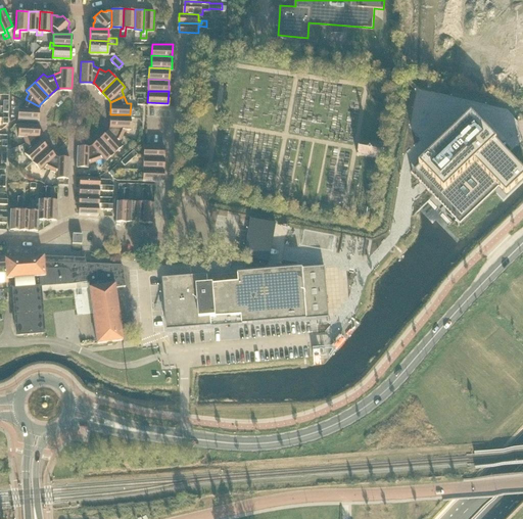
[(24,105),(18,105),(17,118),(38,119),(39,106),(26,99),(24,105)]
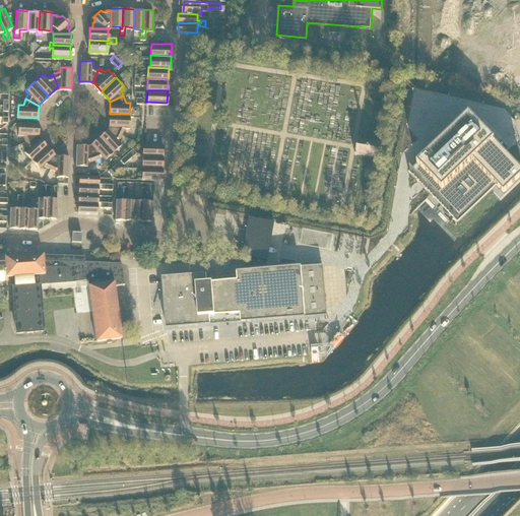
[(410,158),(457,205),(493,171),(503,181),(519,164),(519,157),(465,104),(410,158)]
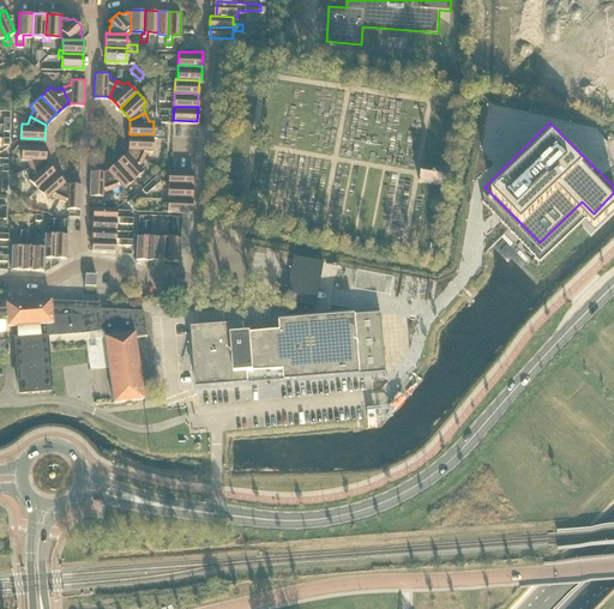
[(146,149),(152,149),(152,134),(130,134),(128,148),(128,149),(144,156),(146,149)]
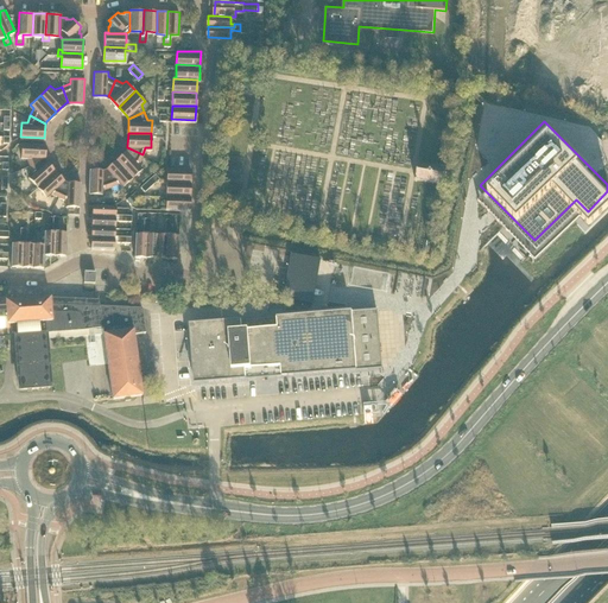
[(21,141),(21,156),(26,156),(29,164),(45,158),(45,157),(45,143),(21,141)]
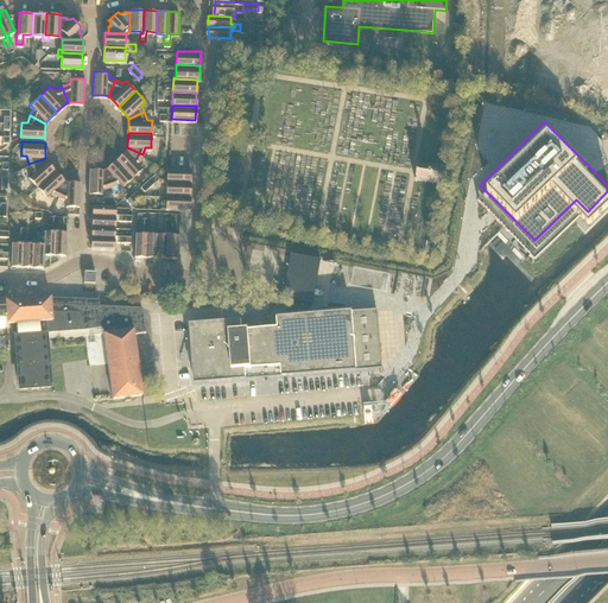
[(132,176),(143,166),(139,162),(143,154),(127,147),(126,148),(116,158),(132,176)]
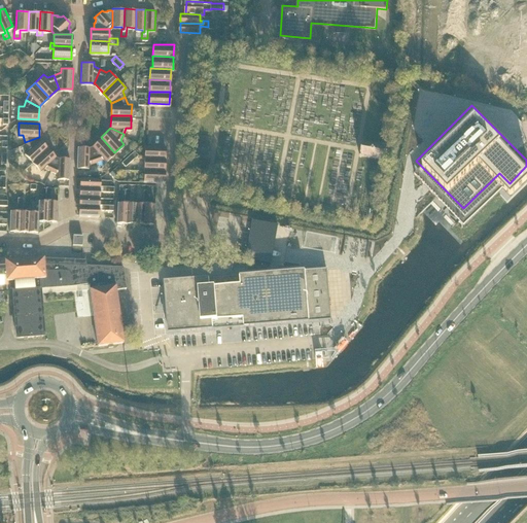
[(28,148),(25,151),(33,161),(47,146),(39,138),(39,137),(25,142),(28,148)]
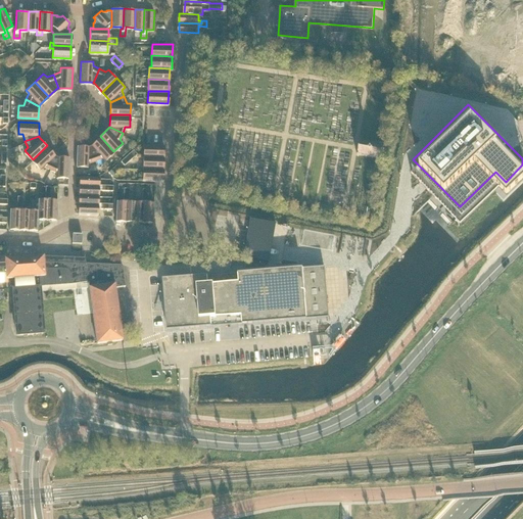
[(102,156),(104,159),(113,151),(100,136),(91,144),(90,144),(95,158),(102,156)]
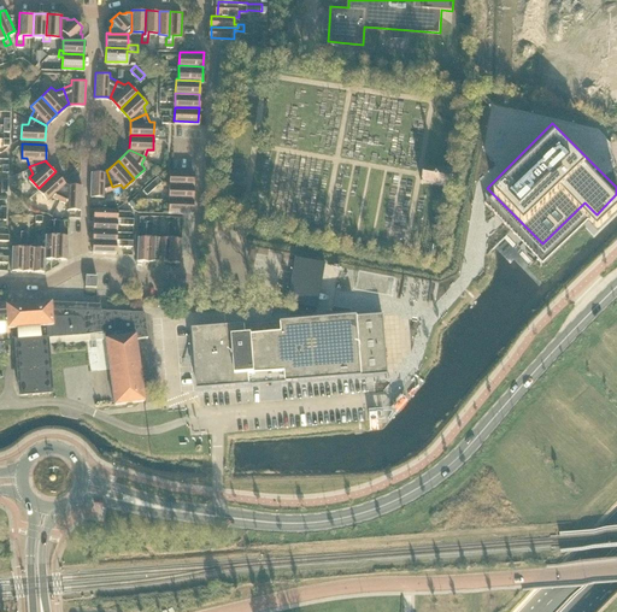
[(453,174),(453,172),(451,172),(448,169),(450,166),(448,166),(448,168),(444,166),(444,165),(442,165),(442,166),(435,165),(435,164),(434,164),(434,165),(425,164),(427,163),(425,163),(424,164),(423,164),(424,165),(422,178),(421,178),(421,180),(422,180),(422,181),(423,181),(423,180),(432,181),(432,182),(433,182),(433,181),(439,182),(439,183),(440,183),(440,182),(446,183),(446,184),(447,184),(447,183),(451,180),(452,181),(452,180),(451,178),(452,174),(453,174)]
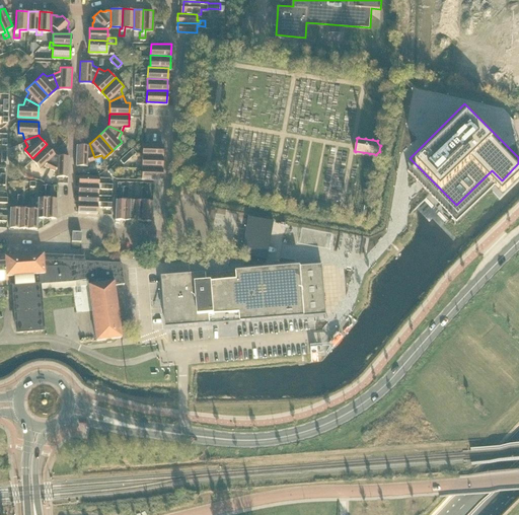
[(163,143),(143,142),(142,153),(162,154),(163,143)]
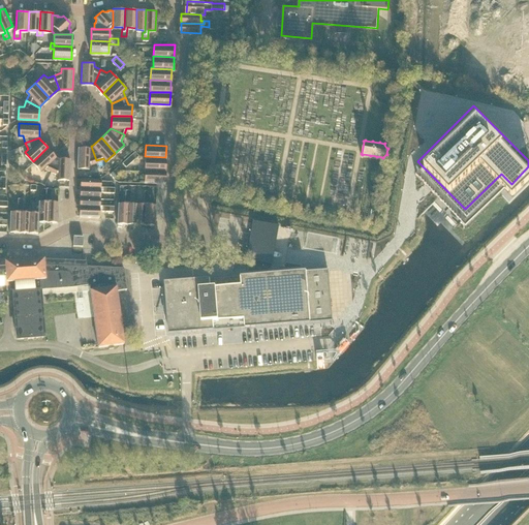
[(78,146),(76,166),(89,166),(90,162),(96,160),(91,146),(90,147),(78,146)]
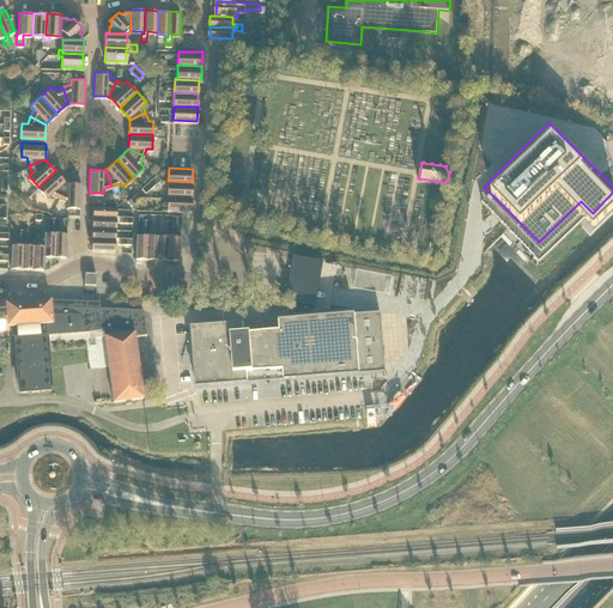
[(38,187),(47,196),(52,193),(59,195),(66,181),(65,181),(55,170),(38,187)]
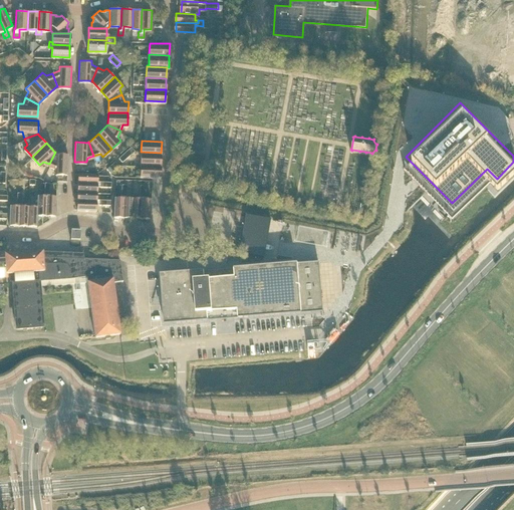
[(55,167),(55,173),(67,173),(68,153),(56,153),(55,152),(49,164),(55,167)]
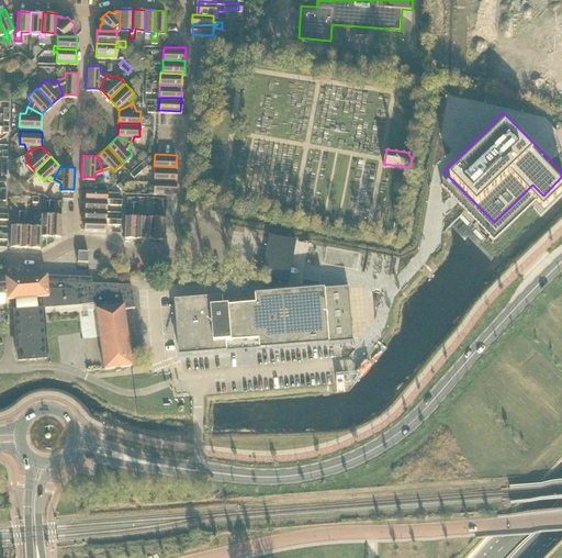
[(134,175),(143,166),(135,166),(130,171),(134,175)]
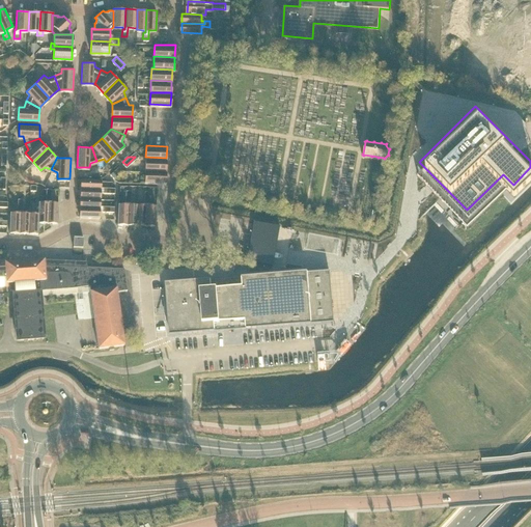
[(145,157),(145,169),(166,170),(166,158),(145,157)]
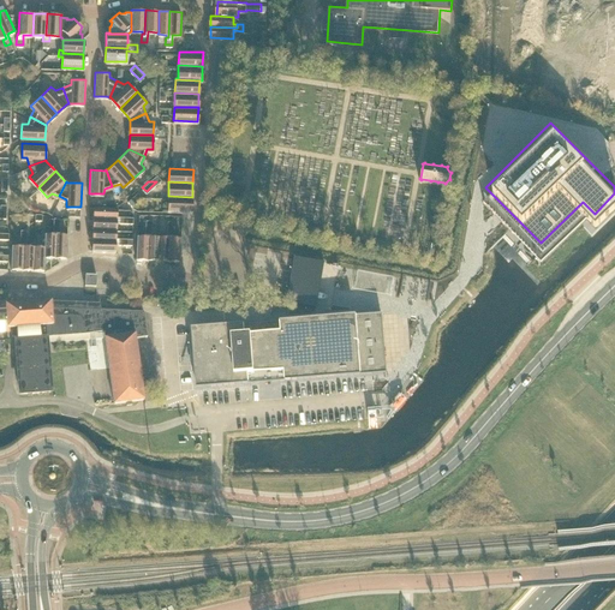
[(132,204),(142,196),(137,191),(127,199),(132,204)]
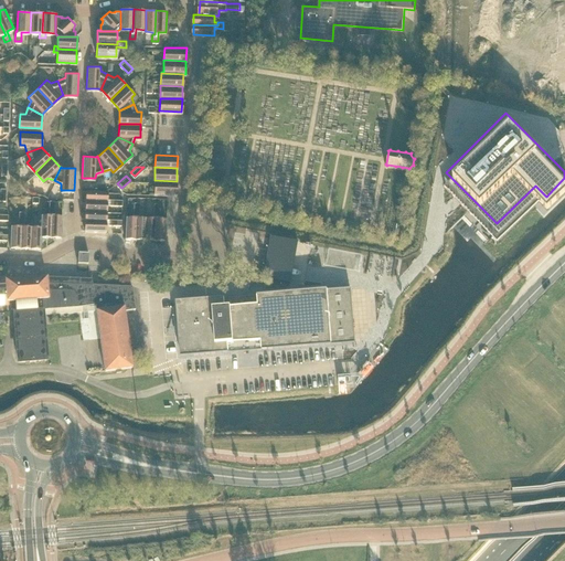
[(155,193),(160,193),(176,193),(177,181),(155,180),(155,193)]
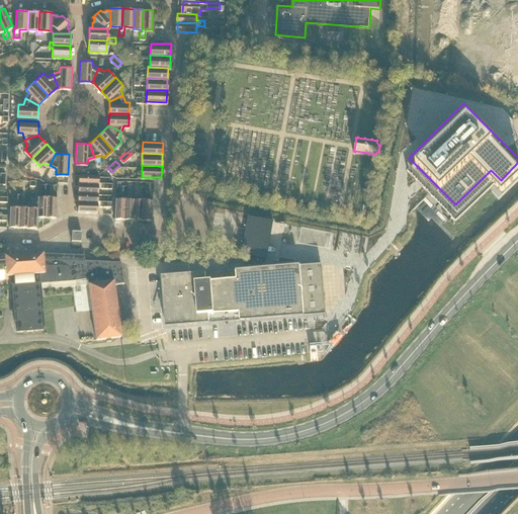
[(98,181),(98,174),(79,173),(78,182),(99,183),(99,186),(105,186),(105,181),(98,181)]
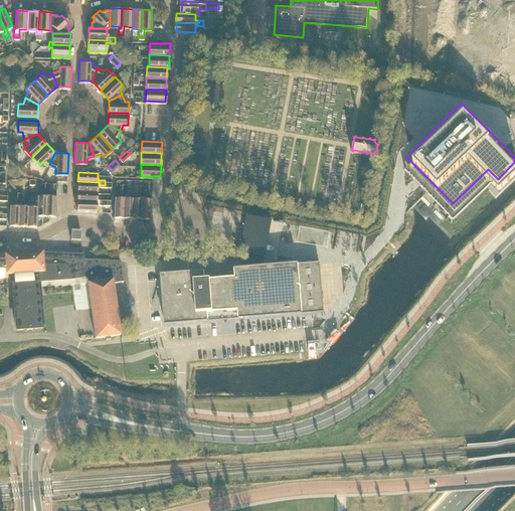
[(98,185),(99,185),(99,182),(77,181),(77,190),(97,191),(98,185)]
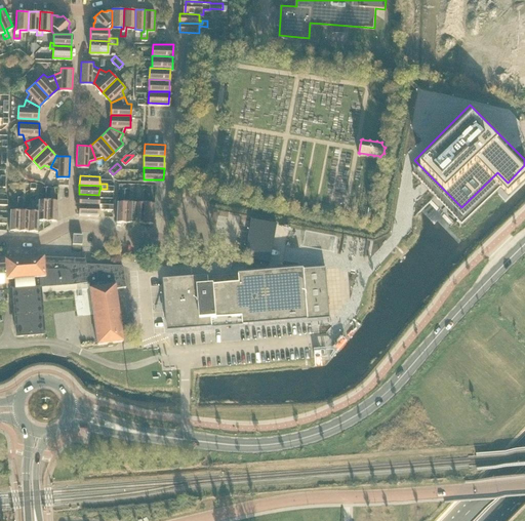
[(50,192),(45,191),(45,197),(48,197),(47,218),(56,218),(57,199),(50,199),(50,192)]
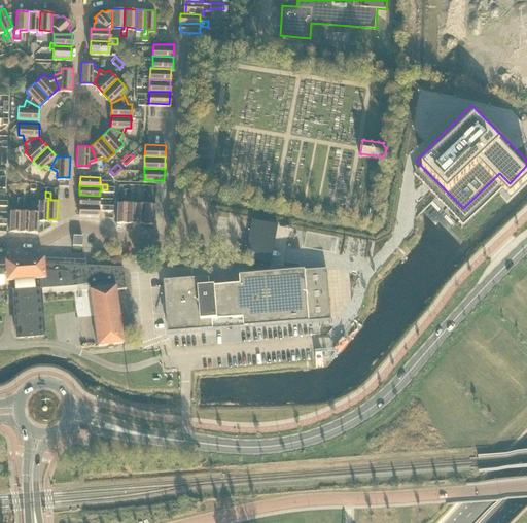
[(117,201),(117,208),(116,220),(126,221),(127,200),(130,200),(130,194),(125,194),(124,202),(117,201)]
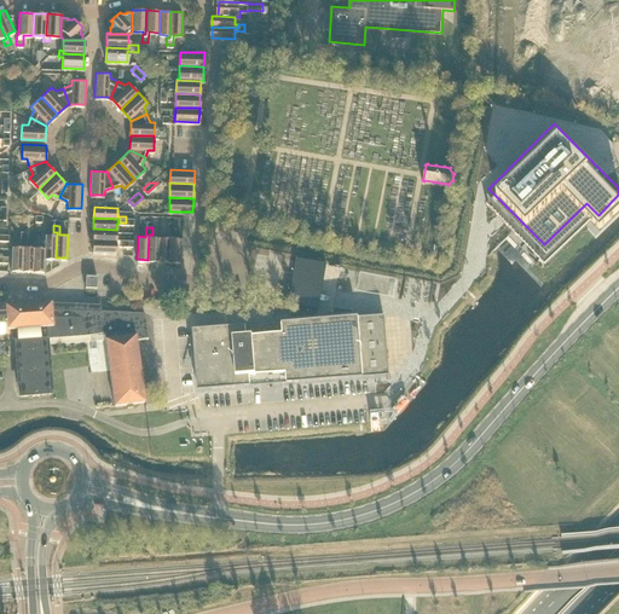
[(116,230),(93,229),(93,239),(119,241),(119,238),(116,238),(116,230)]
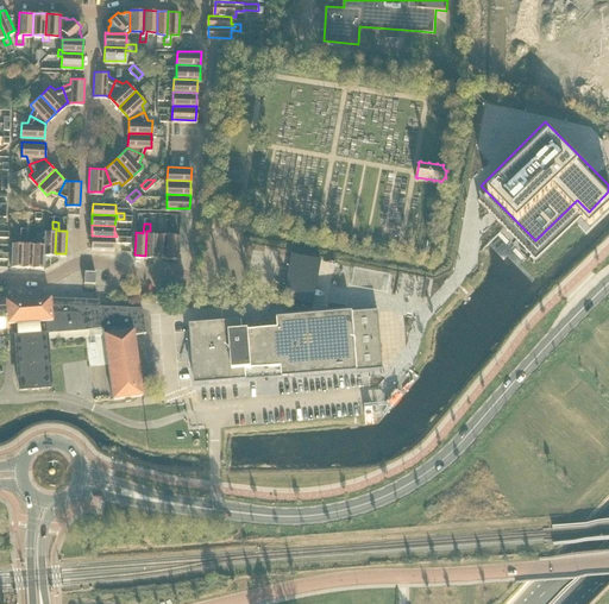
[(179,234),(171,233),(171,225),(165,225),(164,231),(168,231),(167,256),(177,257),(179,234)]
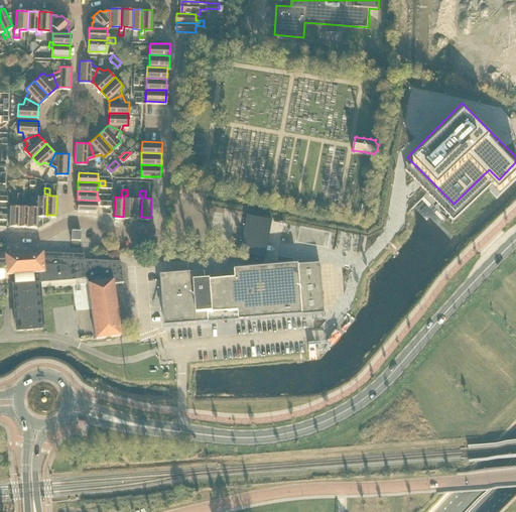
[(37,195),(37,207),(28,206),(27,225),(37,226),(37,215),(46,215),(47,194),(44,194),(44,196),(37,195)]
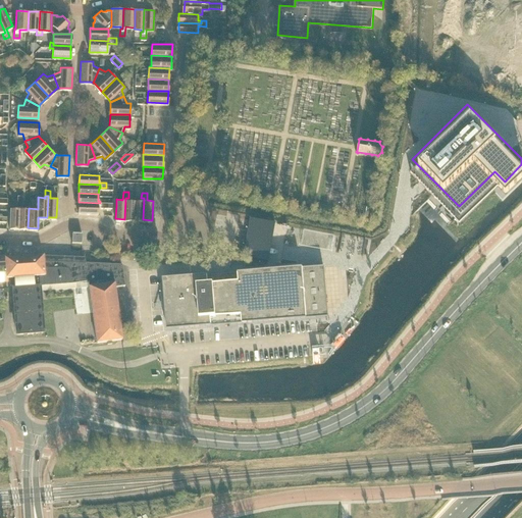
[(125,198),(124,219),(134,219),(135,200),(128,200),(128,198),(125,198)]
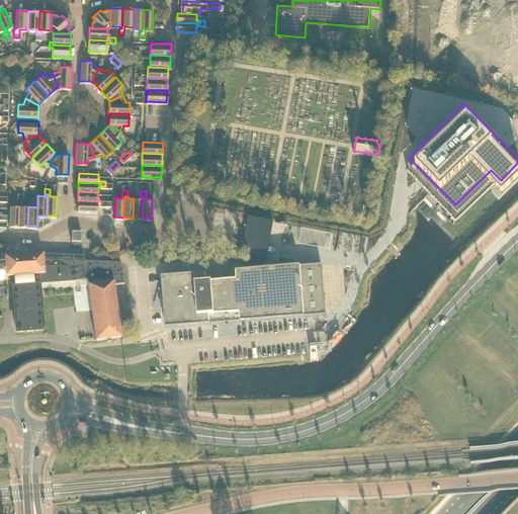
[(133,218),(142,218),(143,196),(140,196),(140,198),(134,198),(133,218)]
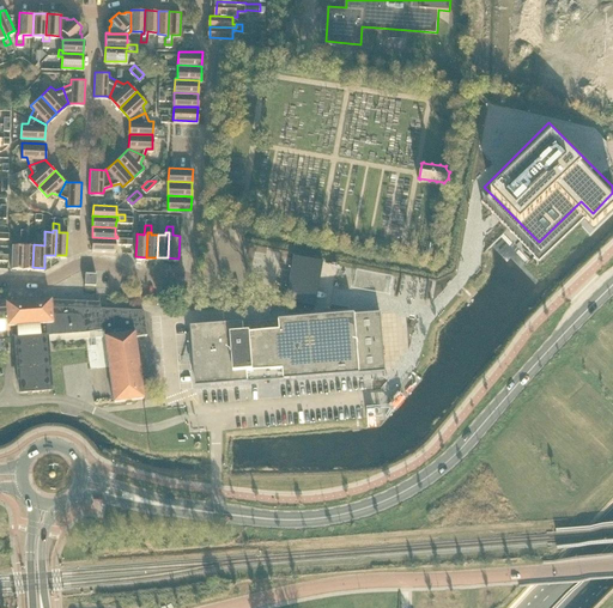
[(19,244),(12,243),(11,266),(22,267),(23,242),(26,242),(26,235),(20,235),(19,244)]
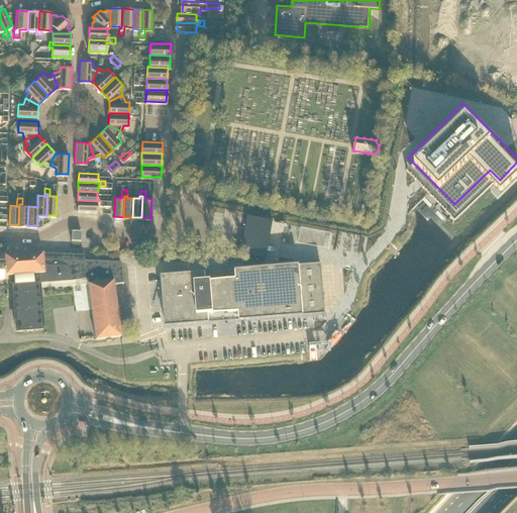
[(97,210),(97,204),(104,204),(104,199),(99,199),(99,201),(78,200),(77,210),(97,210)]
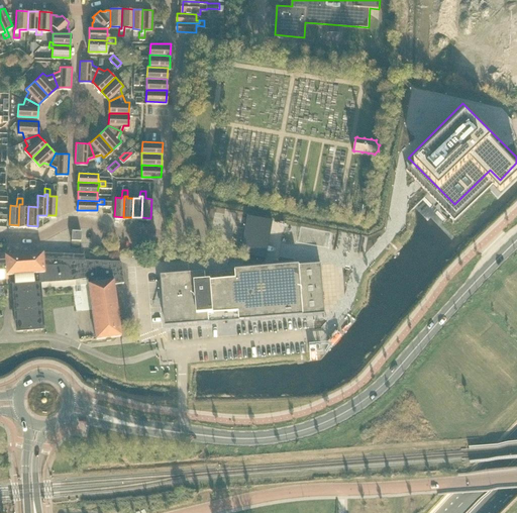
[(22,206),(22,204),(19,204),(18,225),(27,225),(28,206),(22,206)]
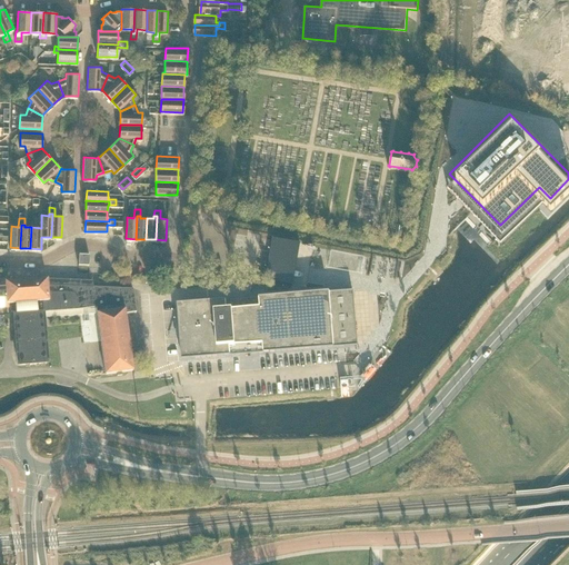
[(78,251),(78,263),(88,264),(89,253),(78,251)]
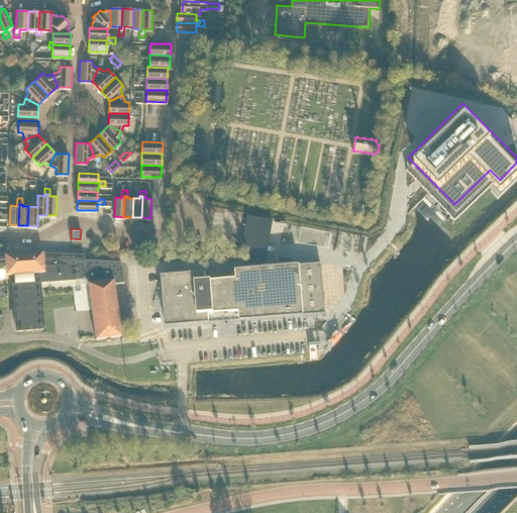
[(0,275),(6,275),(5,273),(12,273),(13,282),(12,282),(13,292),(16,329),(41,327),(38,290),(38,286),(88,282),(96,336),(106,335),(106,338),(110,337),(110,334),(120,333),(113,281),(123,280),(120,259),(42,255),(42,249),(4,252),(4,250),(0,250),(0,275)]
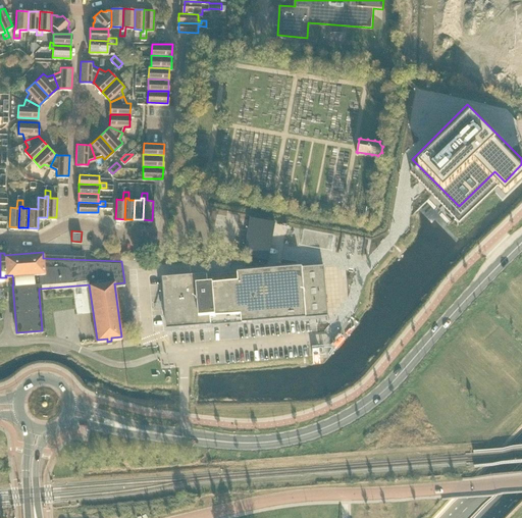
[(163,277),(167,326),(327,313),(323,264),(163,277)]
